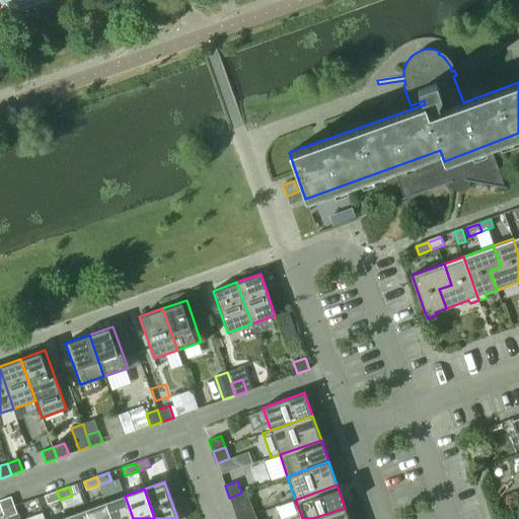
[(57,491),(45,496),(48,504),(60,500),(57,491)]
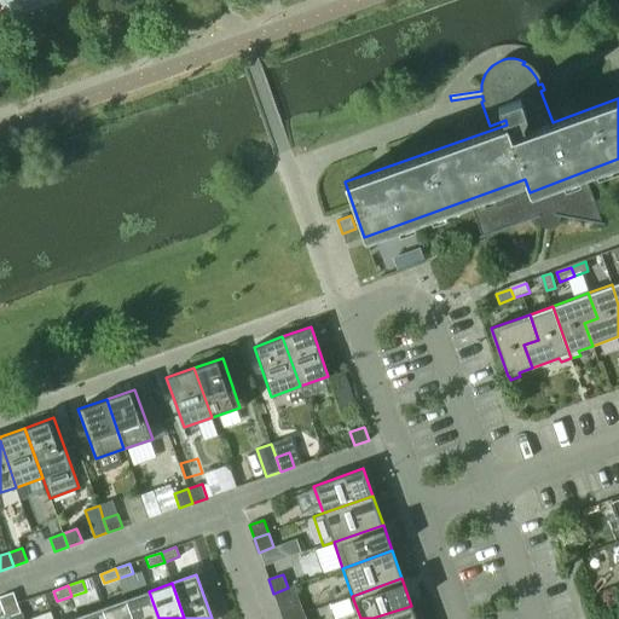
[(288,588),(273,594),(278,607),(293,602),(288,588)]
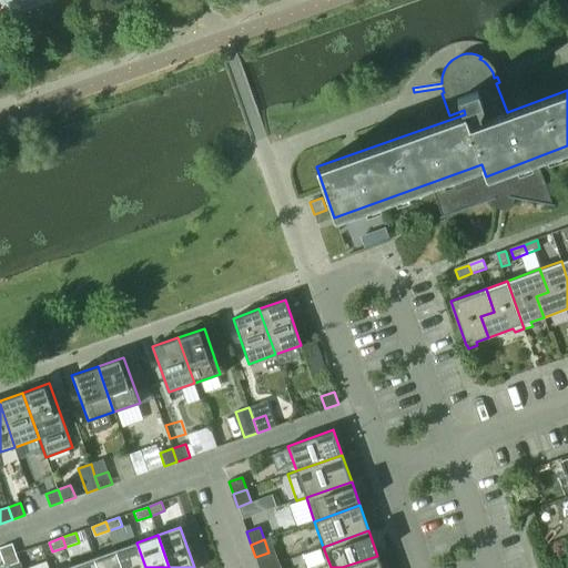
[(114,550),(121,567),(145,567),(137,543),(114,550)]
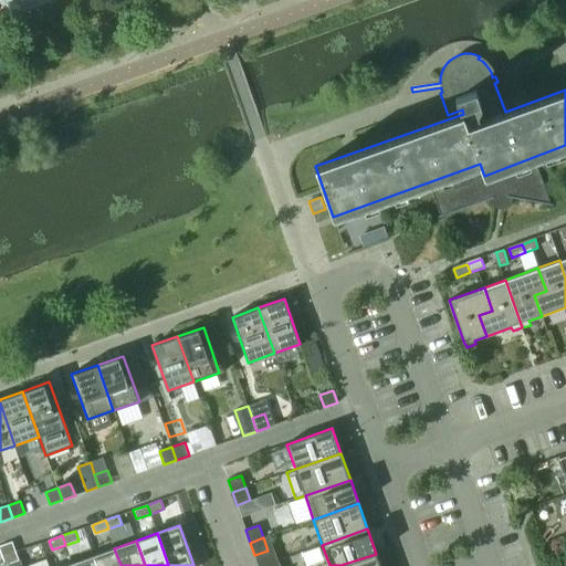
[(12,542),(0,545),(0,548),(2,555),(16,551),(12,542)]
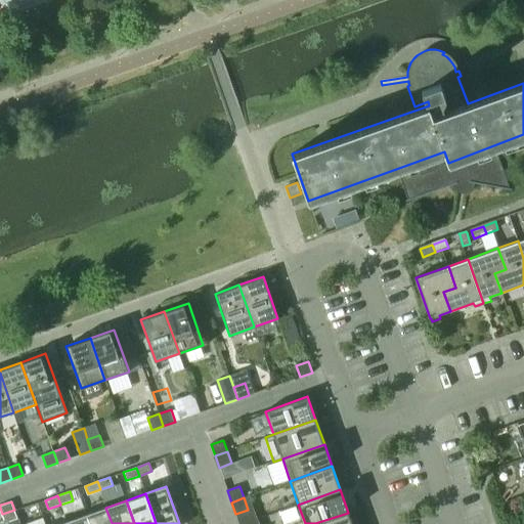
[(86,514),(89,523),(112,523),(105,508),(86,514)]
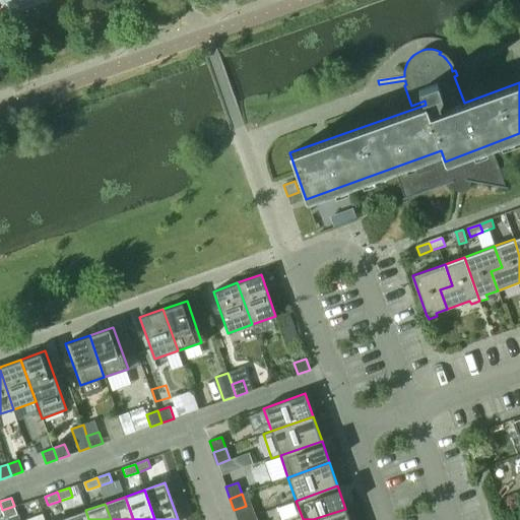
[(17,514),(14,506),(2,510),(5,519),(17,514)]
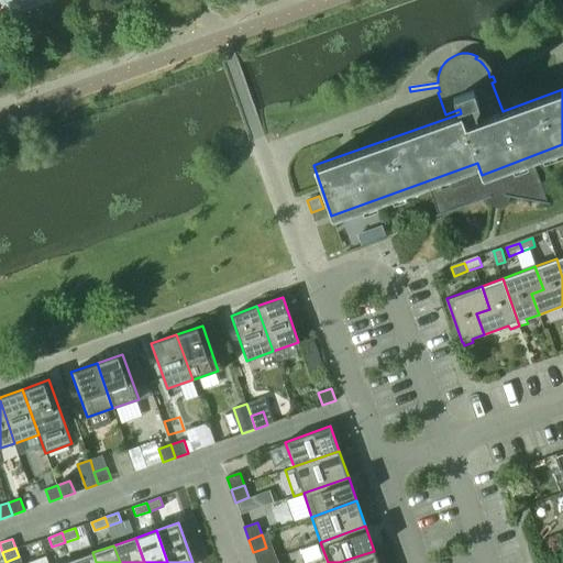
[(378,562),(374,551),(339,562),(378,562)]
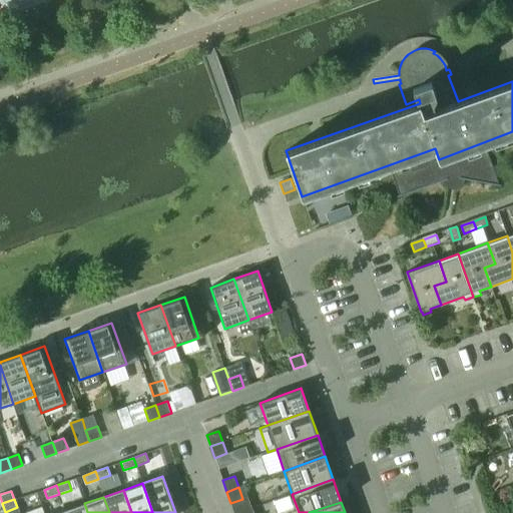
[(65,510),(66,512),(87,512),(84,503),(65,510)]
